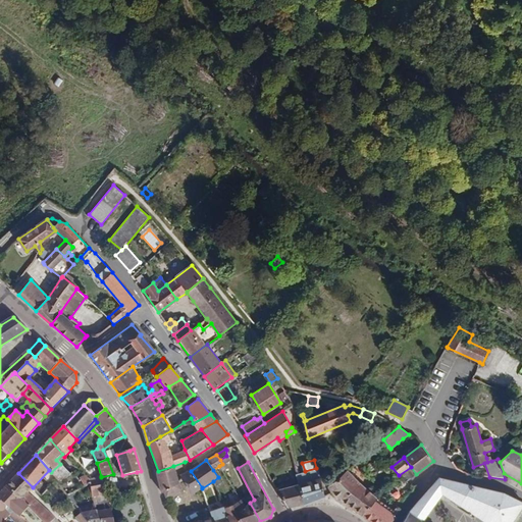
[(51,472),(56,478),(53,480),(54,481),(55,481),(58,484),(70,474),(60,464),(51,472)]
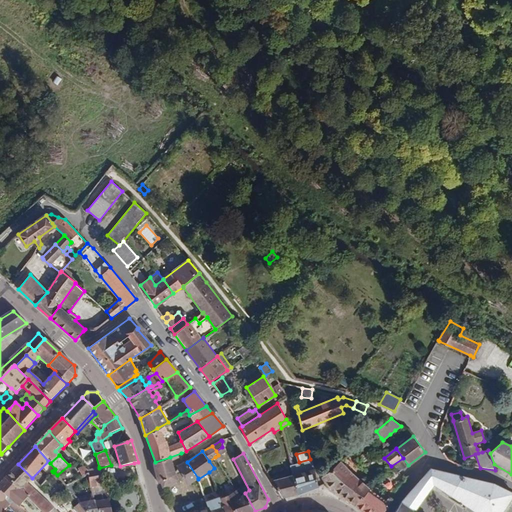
[(153,463),(158,482),(159,482),(161,481),(163,488),(176,480),(174,474),(174,473),(170,457),(155,462),(153,463)]
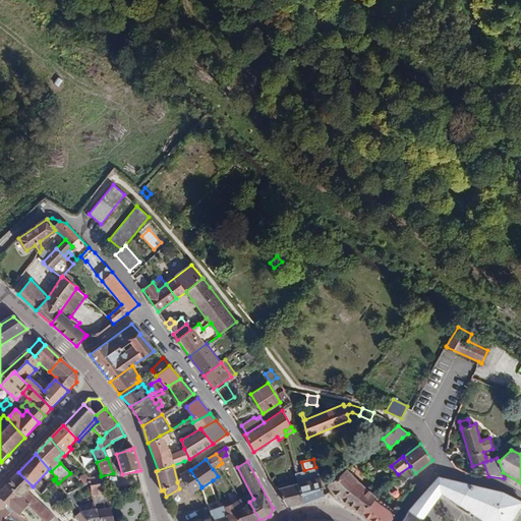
[(398,474),(403,482),(406,480),(415,473),(410,466),(398,474)]
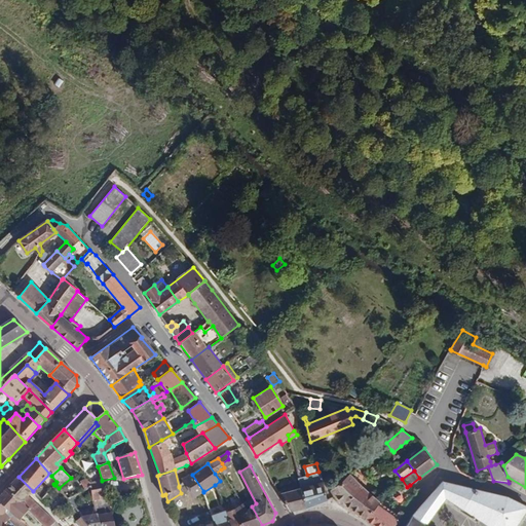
[(298,478),(301,489),(305,508),(305,509),(328,500),(321,472),(320,473),(299,478),(298,478)]
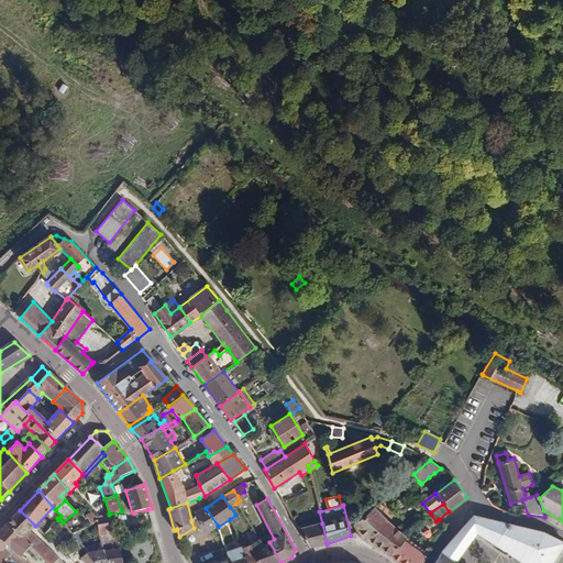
[(386,519),(374,507),(353,525),(360,532),(364,539),(374,545),(394,526),(386,519)]
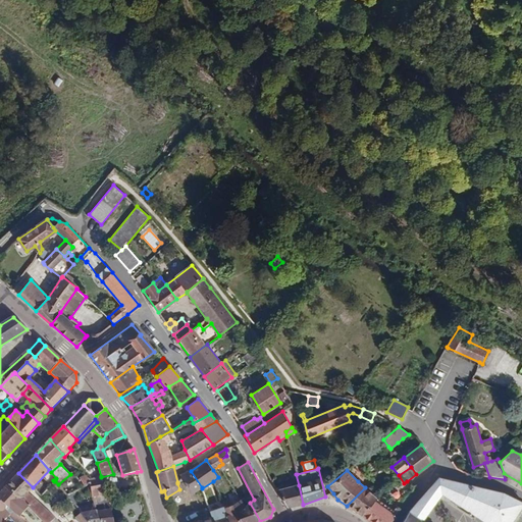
[(181,476),(185,480),(193,493),(202,487),(191,471),(181,476)]
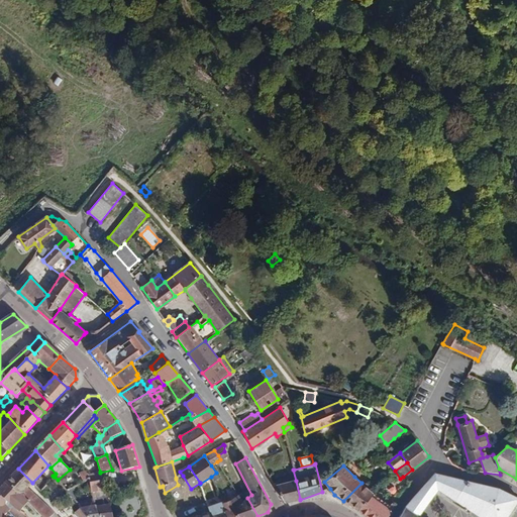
[(27,503),(35,510),(42,516),(57,516),(27,489),(32,484),(32,483),(18,469),(4,484),(27,503)]
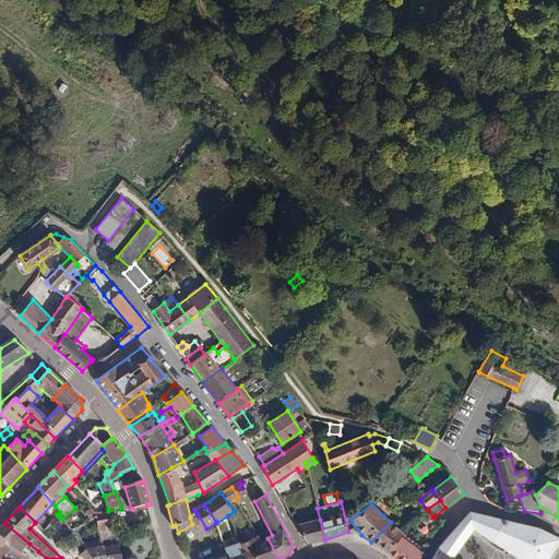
[(108,510),(96,513),(96,518),(97,522),(110,520),(108,511),(108,510)]
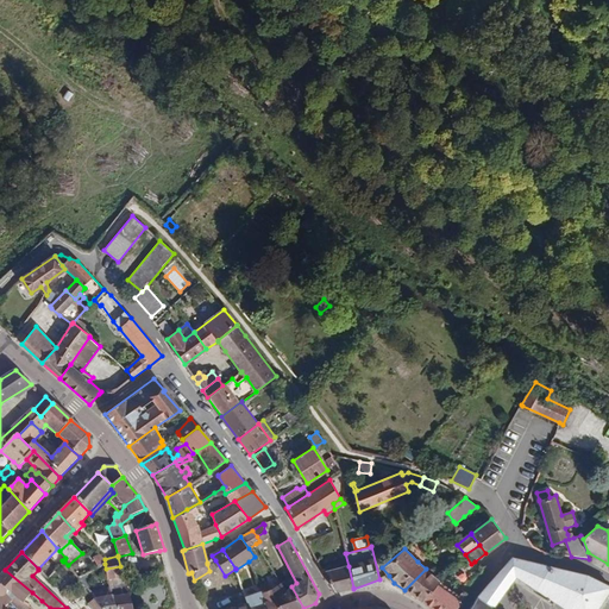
[(255,557),(249,562),(252,570),(261,565),(255,557)]
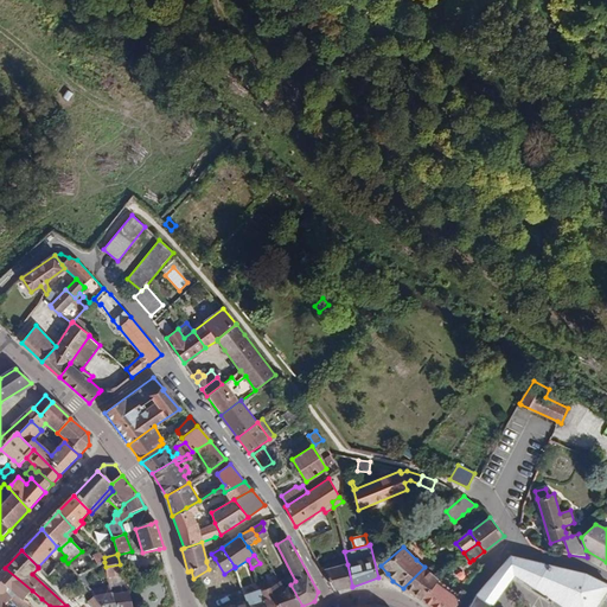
[(492,606),(491,606),(487,604),(511,572),(513,574),(564,606),(594,606),(606,588),(606,583),(586,574),(511,556),(475,594),(467,606),(492,606)]
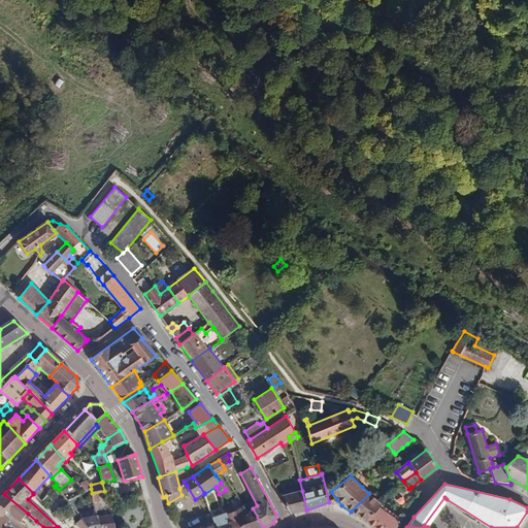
[(90,485),(80,490),(84,493),(91,489),(91,485),(90,485)]
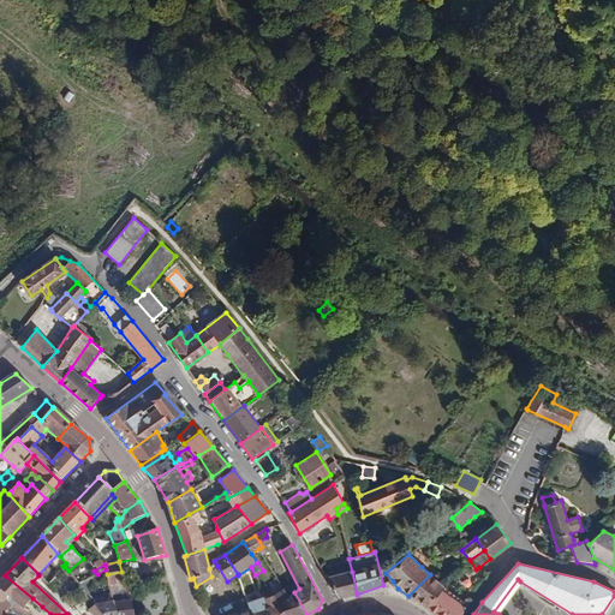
[(121,572),(107,574),(108,586),(126,583),(124,571),(121,572)]
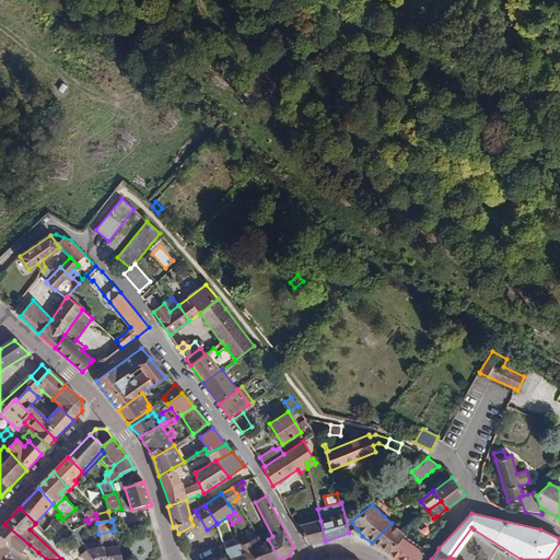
[(298,526),(307,544),(325,540),(321,521),(298,526)]
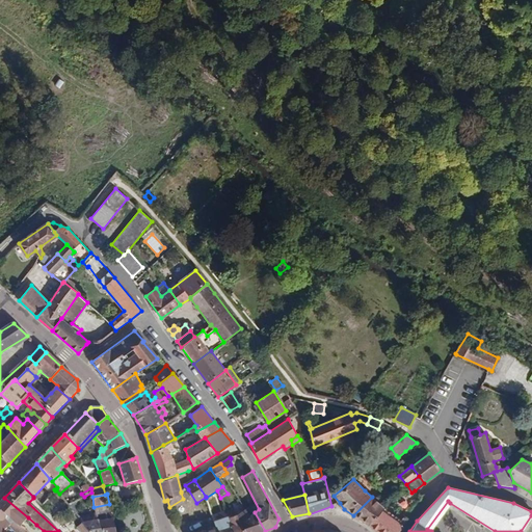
[(38,503),(42,506),(48,500),(45,497),(38,503)]
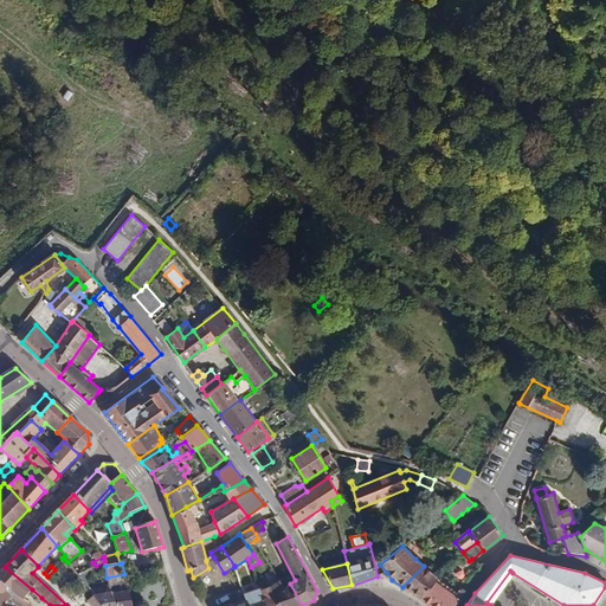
[(436,581),(438,579),(437,578),(444,572),(440,567),(432,574),(424,566),(403,587),(430,605),(453,605),(459,599),(458,598),(436,581)]
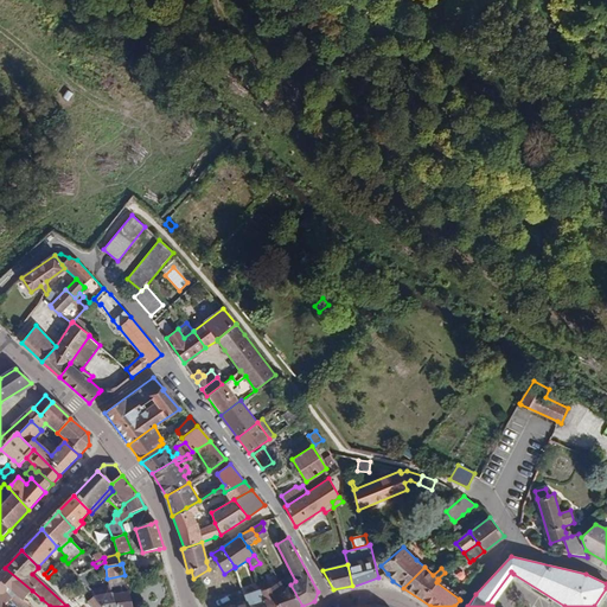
[(0,606),(1,606),(4,606),(10,601),(11,600),(12,599),(12,598),(6,590),(7,588),(16,595),(23,601),(26,598),(32,598),(38,602),(42,599),(32,590),(5,568),(0,573),(0,606)]
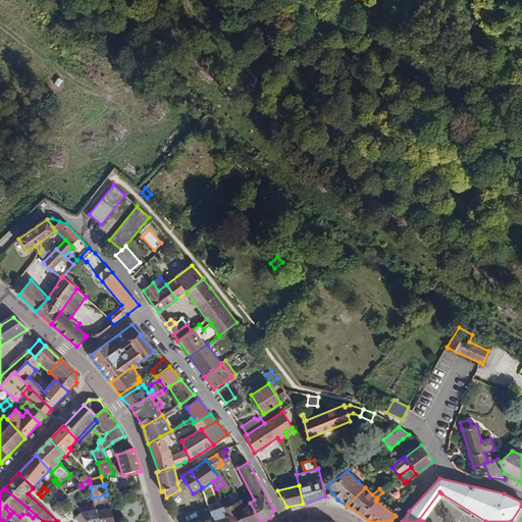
[(439,491),(419,519),(422,521),(441,493),(439,491)]
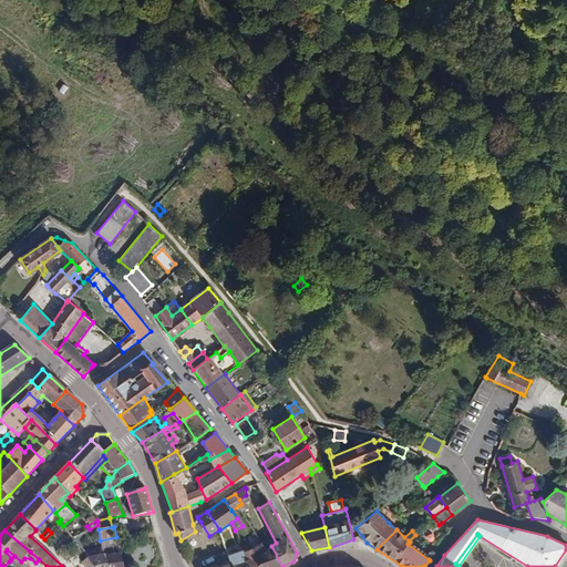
[(84,542),(79,535),(72,538),(79,545),(84,542)]
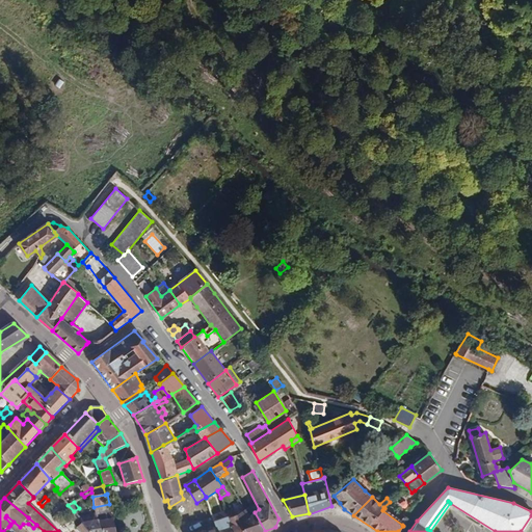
[(110,509),(109,504),(94,507),(95,514),(106,513),(106,510),(110,509)]
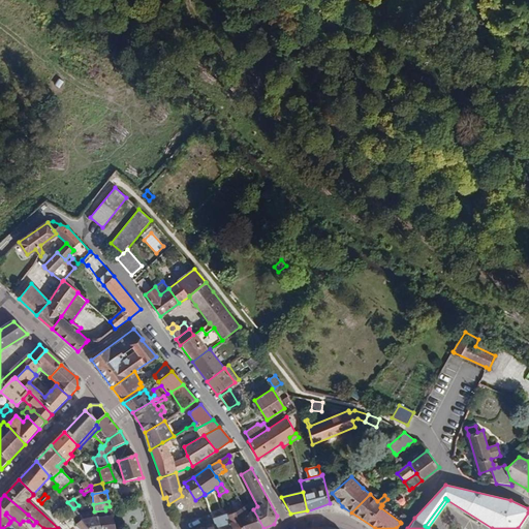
[(401,512),(405,516),(411,506),(407,503),(401,512)]
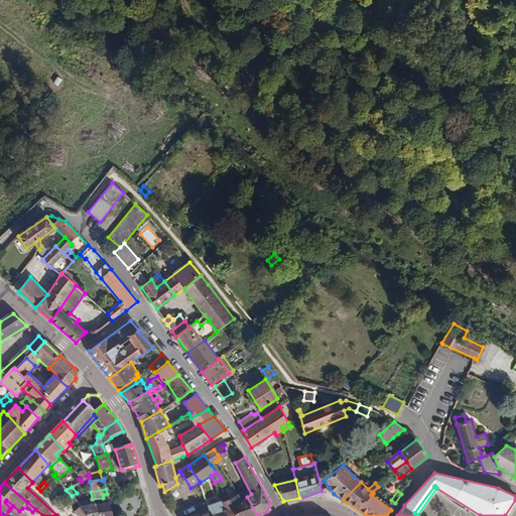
[(229,499),(236,515),(254,515),(257,515),(247,497),(246,498),(242,500),(239,495),(230,500),(230,499),(229,499)]
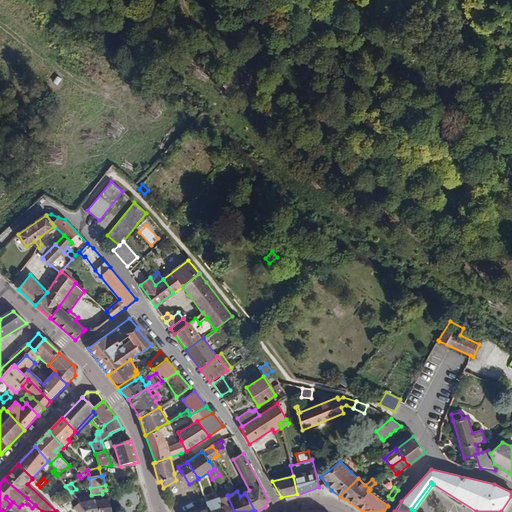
[(102,494),(91,495),(97,511),(111,511),(107,494),(102,494)]
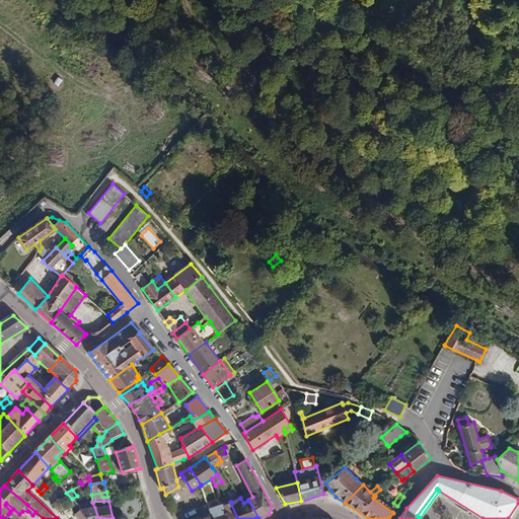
[(98,518),(92,502),(76,505),(80,510),(85,518),(98,518)]
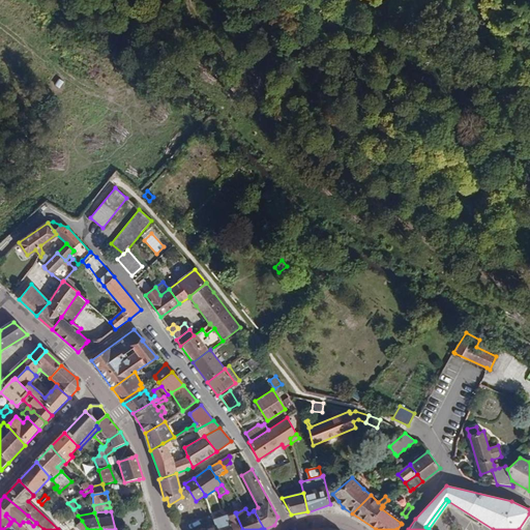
[(213,520),(215,526),(216,529),(242,529),(235,512),(229,516),(229,514),(213,520)]
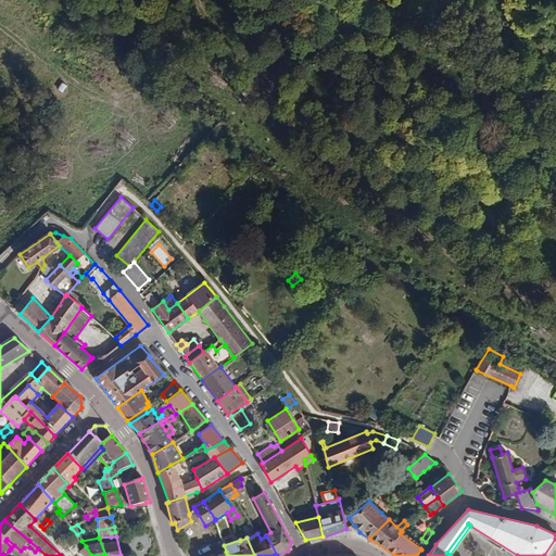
[(10,550),(16,555),(21,555),(24,554),(21,551),(14,545),(11,547),(11,548),(10,550)]
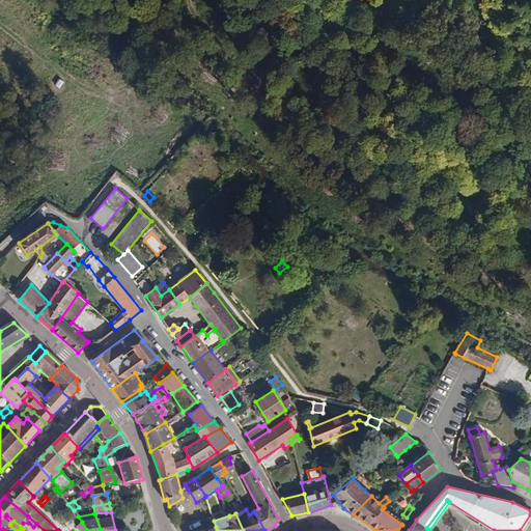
[(77,527),(79,530),(87,530),(82,522),(77,527)]
